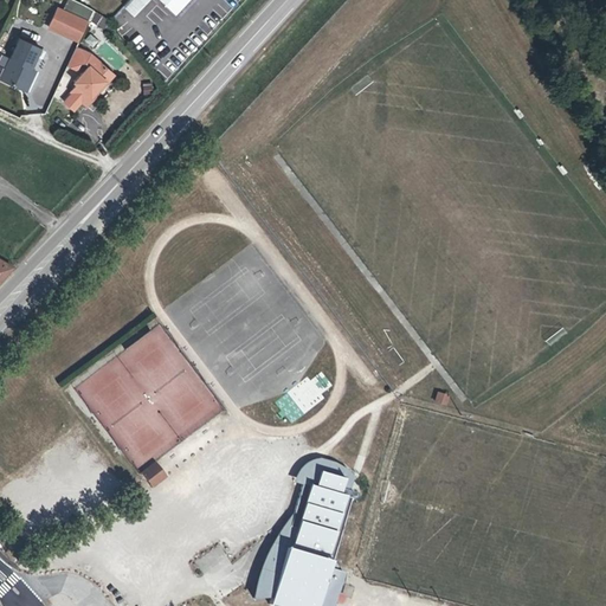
[(128,0),(124,5),(134,14),(146,0),(128,0)]
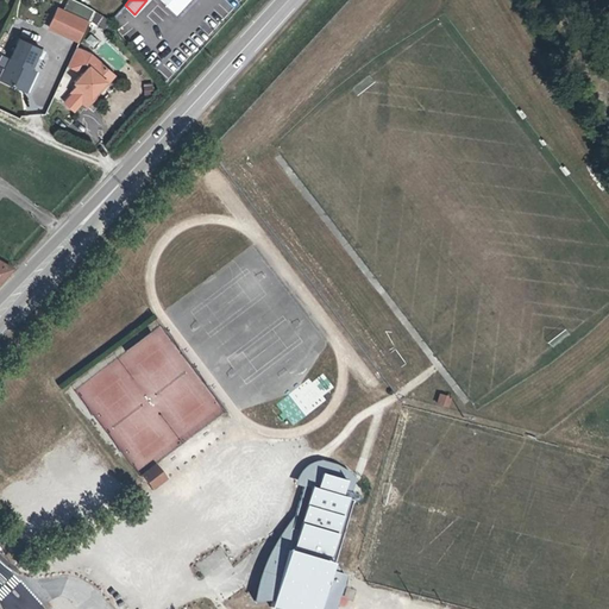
[(159,0),(176,14),(189,0),(159,0)]
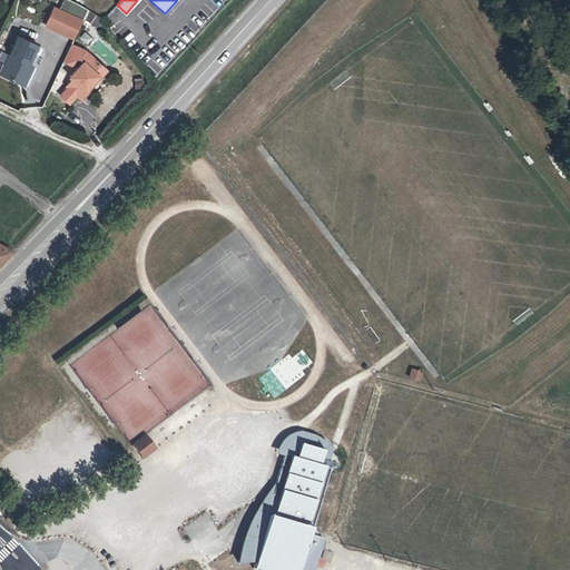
[(53,7),(45,25),(74,38),(81,20),(53,7)]
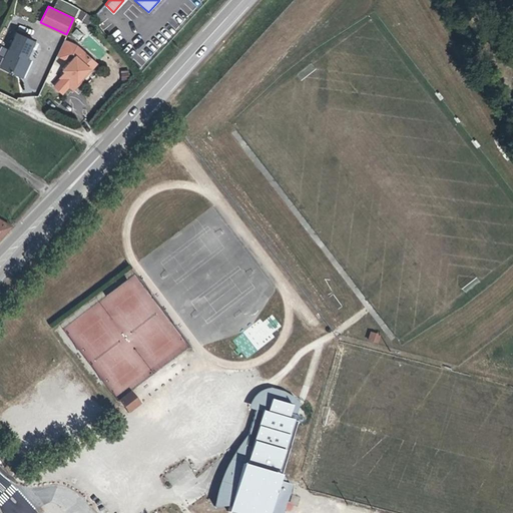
[(0,64),(0,65),(17,74),(25,57),(33,39),(15,31),(0,64)]
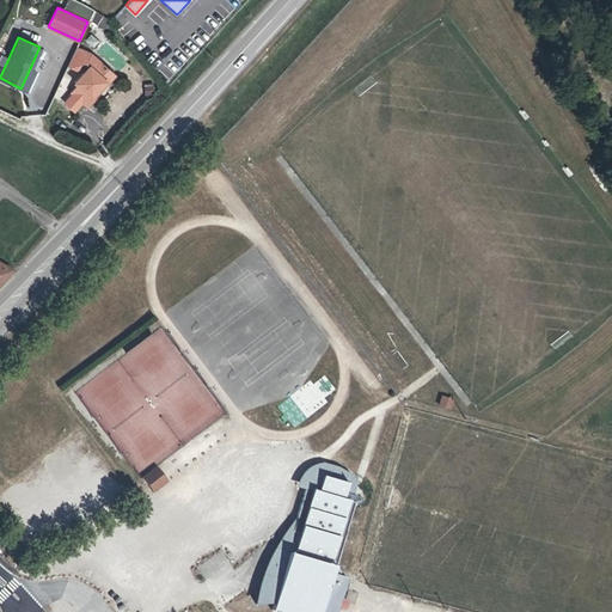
[(86,106),(93,99),(91,97),(105,81),(103,79),(110,72),(91,54),(77,71),(81,74),(74,83),(77,85),(71,92),(86,106)]
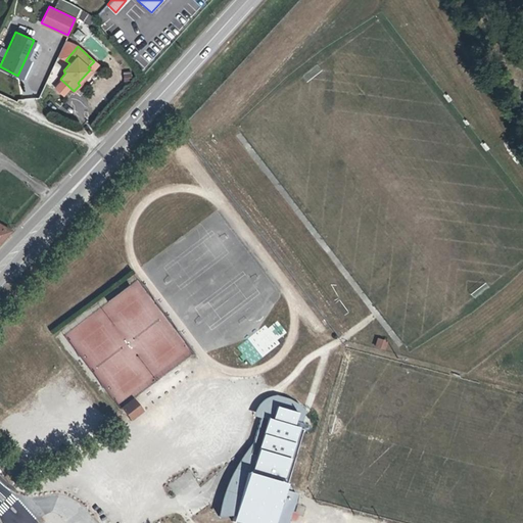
[(30,60),(26,58),(17,76),(22,78),(30,60)]
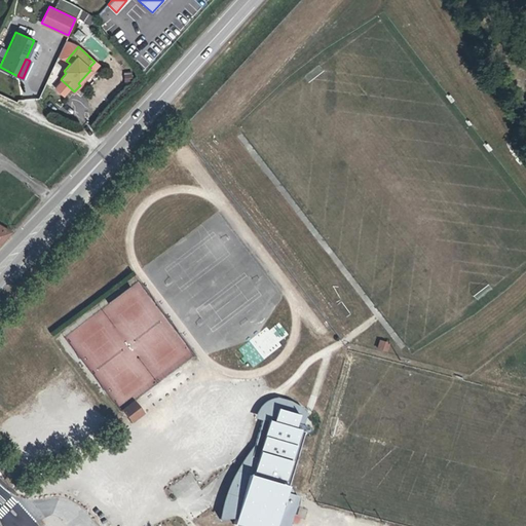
[(98,65),(95,62),(88,68),(90,70),(78,83),(80,85),(98,65)]
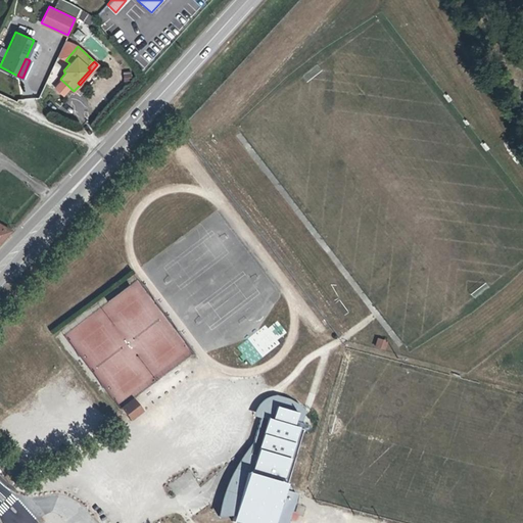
[(0,226),(0,242),(9,232),(2,227),(0,226)]
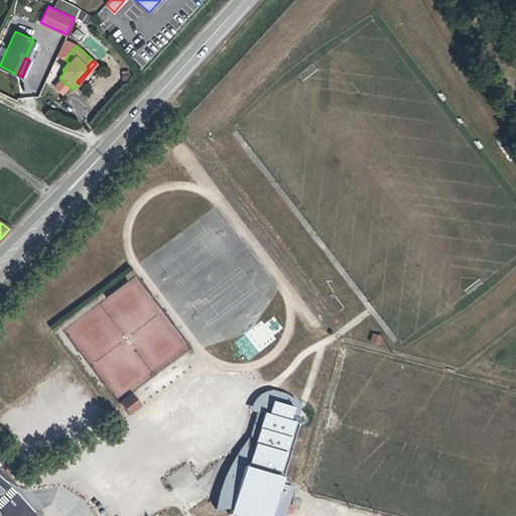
[(371,337),(369,343),(377,346),(379,339),(371,337)]
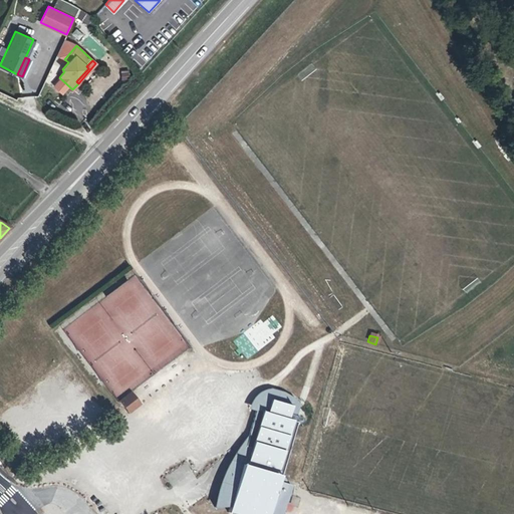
[(119,401),(124,407),(137,398),(132,392),(119,401)]
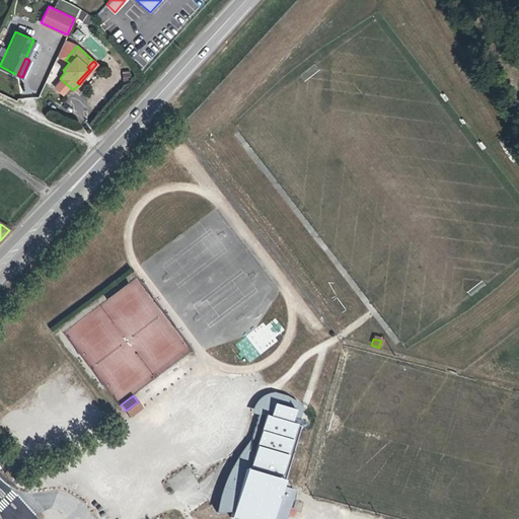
[(301,412),(294,405),(283,398),(270,396),(257,397),(254,408),(264,410),(263,415),(251,412),(239,454),(234,453),(217,513),(232,512),(230,518),(232,518),(284,518),(293,491),(280,487),(282,480),(284,482),(300,427),(289,424),(291,419),(298,422),(301,412)]
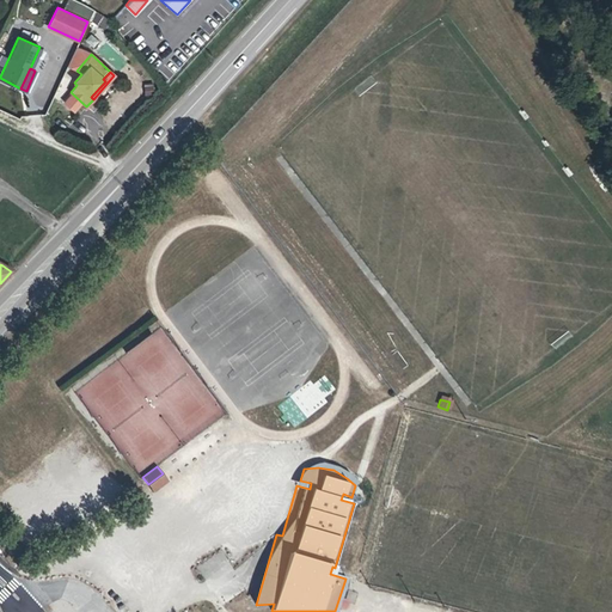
[(167,481),(163,473),(148,484),(153,491),(167,481)]
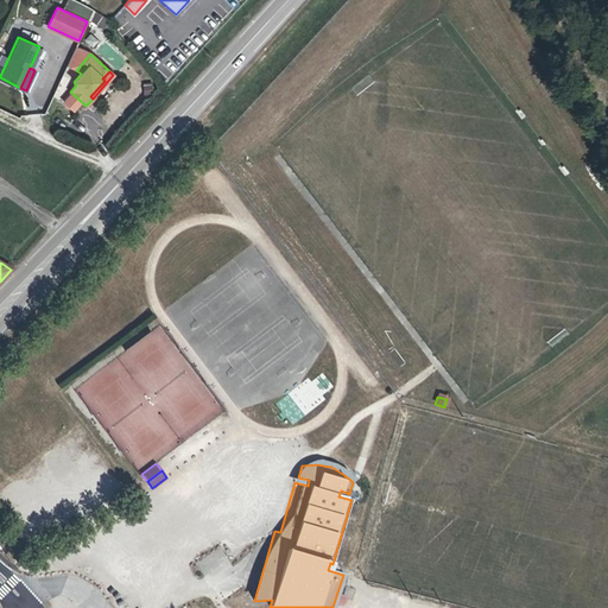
[(241,475),(247,486),(257,480),(251,470),(241,475)]
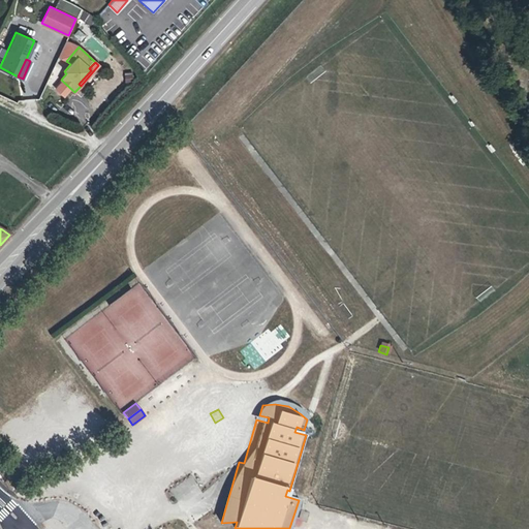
[(168,470),(178,484),(188,476),(179,463),(168,470)]
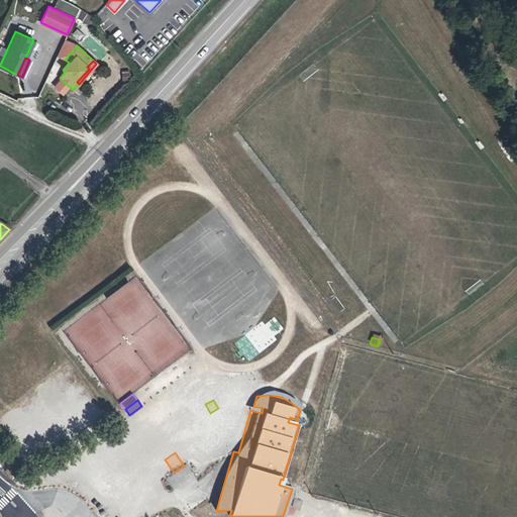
[(179,490),(186,486),(178,473),(172,477),(179,490)]
